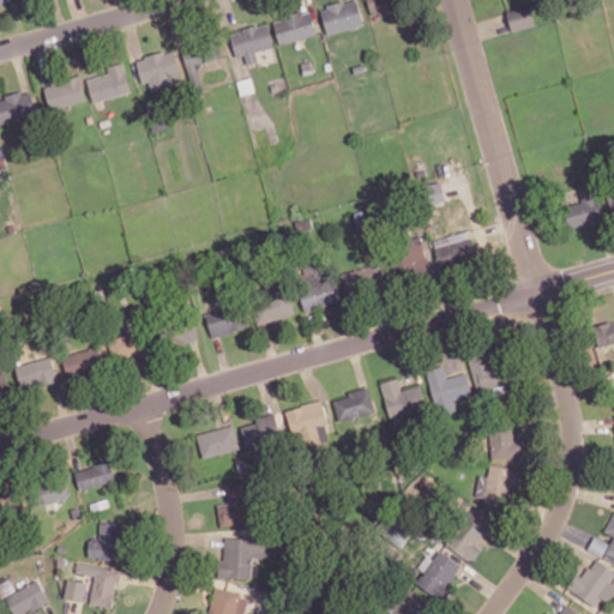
[(363,26),(357,0),(353,0),(321,6),(326,34),(363,26)]
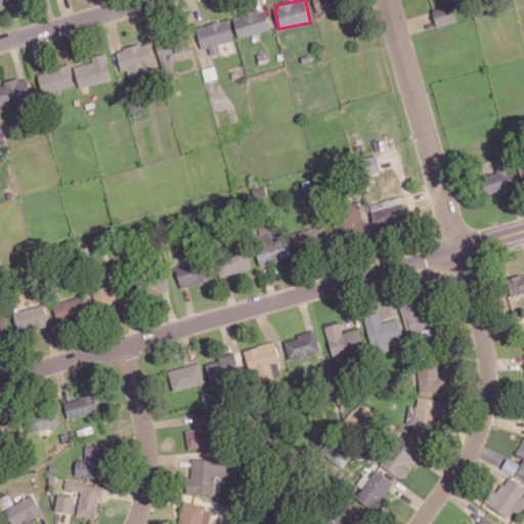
[(316,0),(320,13),(348,6),(346,0),(316,0)]
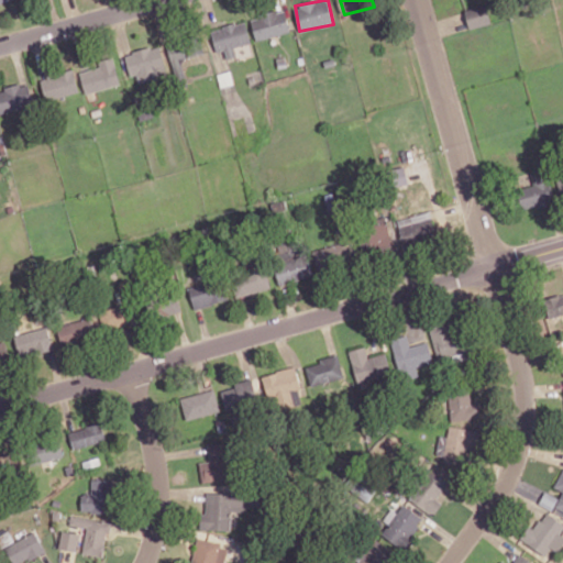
[(465,9),(468,28),(490,24),(487,6),(465,9)]
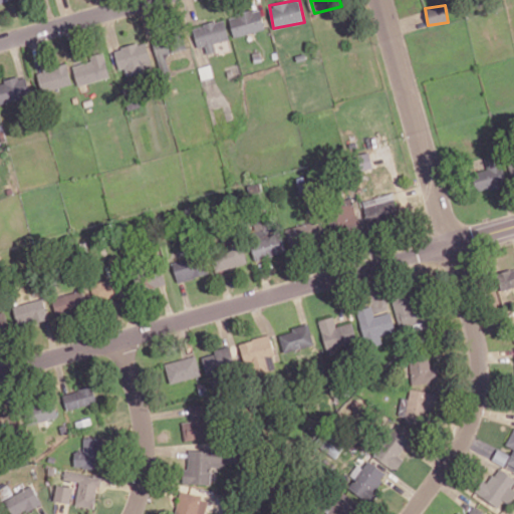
[(228,16),(234,36),(265,28),(260,8),(228,16)]
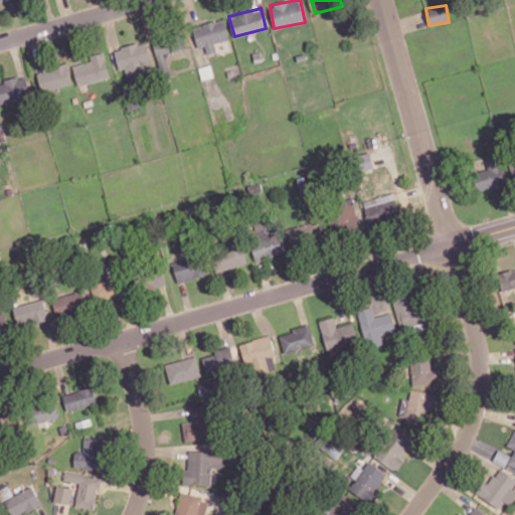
[(206,53),(216,51),(214,42),(229,39),(225,20),(193,26),(197,47),(205,46),(206,53)]
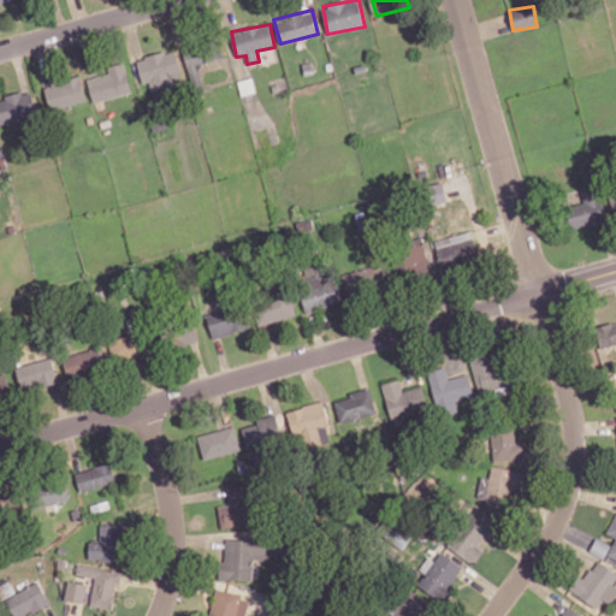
[(223,58),(219,42),(184,49),(193,89),(203,87),(197,64),(223,58)]
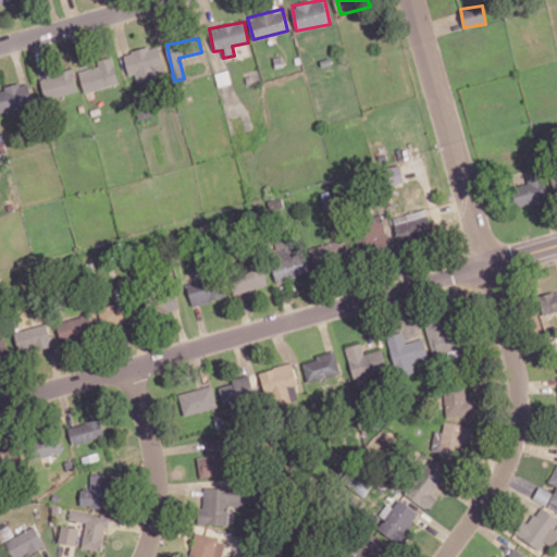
[(123,53),(128,75),(135,74),(137,81),(165,74),(159,45),(123,53)]
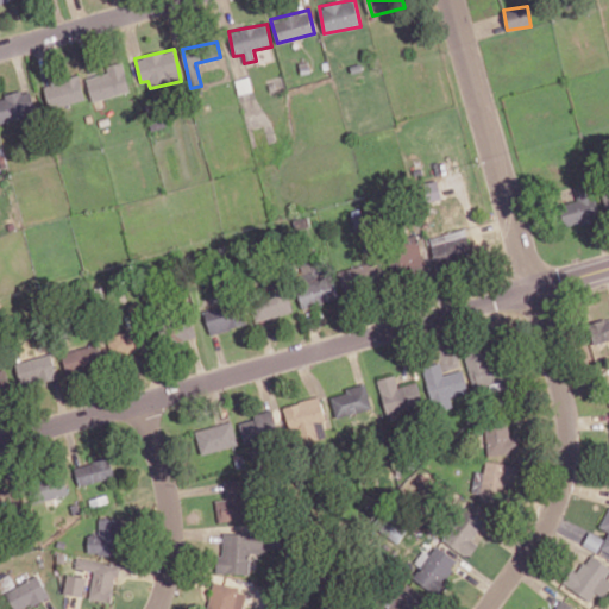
[(92,101),(130,92),(123,62),(106,66),(108,71),(86,77),(92,101)]
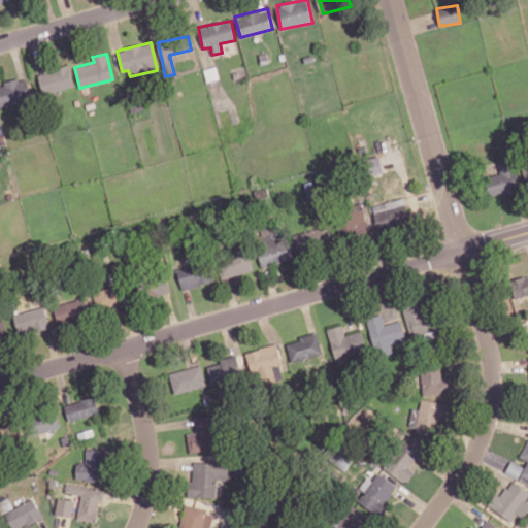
[(43,94),(74,86),(68,65),(37,73),(43,94)]
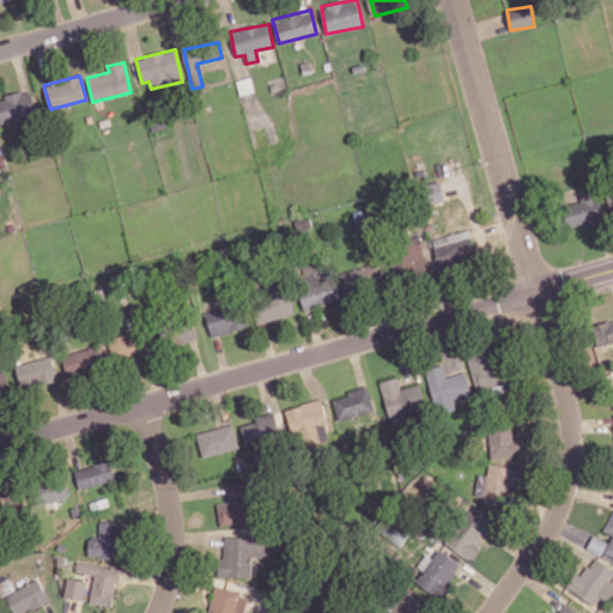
[(0,97),(0,123),(37,114),(31,90),(0,97)]
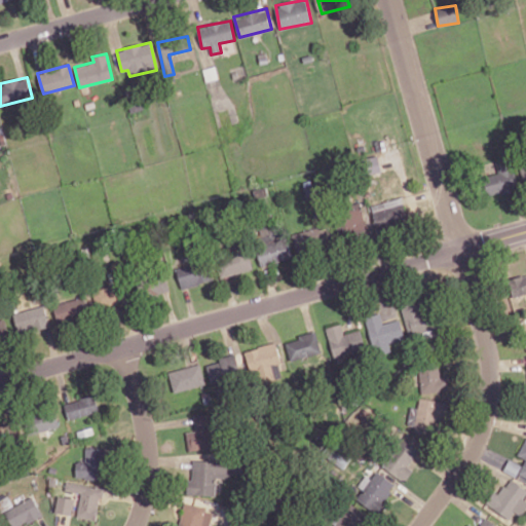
[(496,161),(497,173),(483,176),(486,195),(517,190),(511,158),(496,161)]
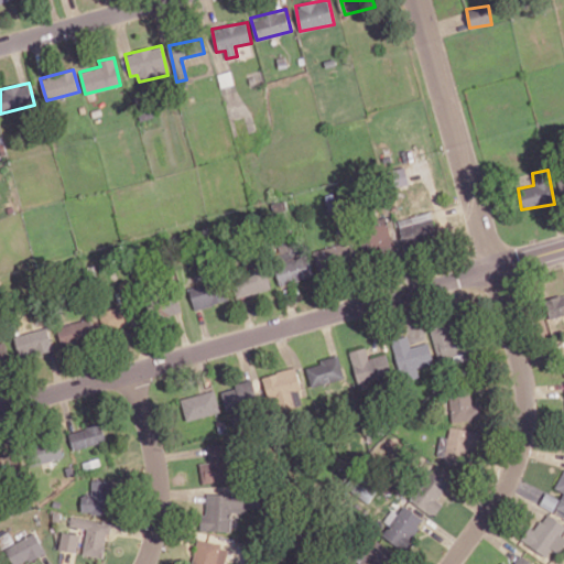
[(402,243),(436,238),(432,213),(399,218),(402,243)]
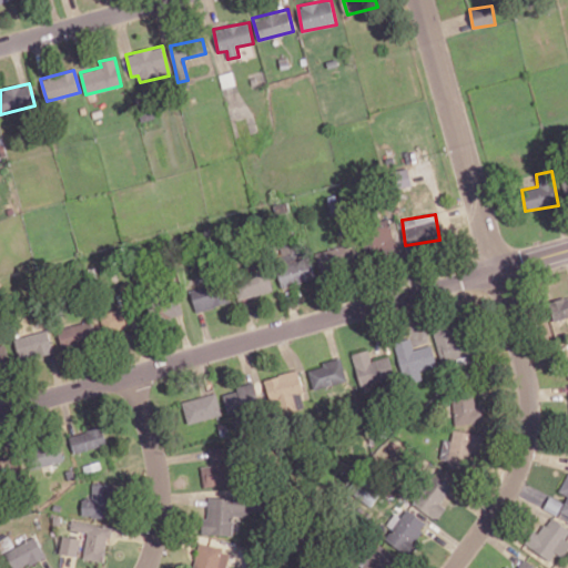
[(392,250),(391,222),(366,223),(368,251),(392,250)]
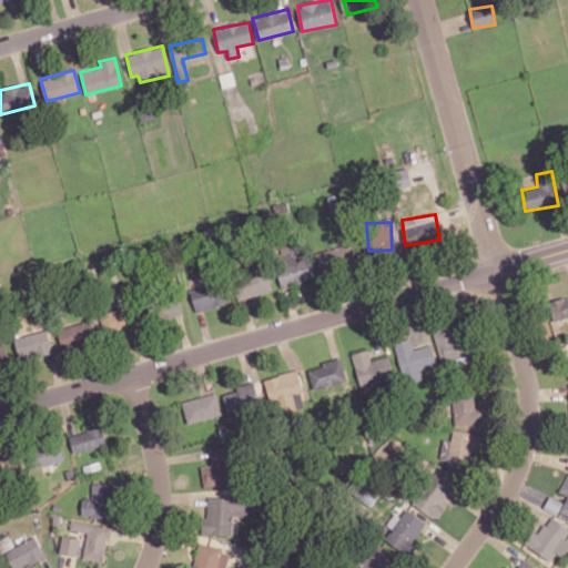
[(315,253),(322,274),(359,262),(353,241),(315,253)]
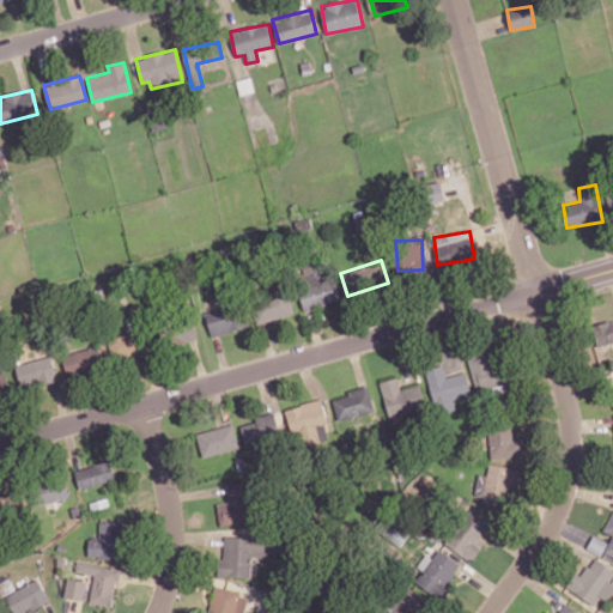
[(340,301),(335,277),(320,280),(316,263),(296,268),(305,309),(340,301)]
